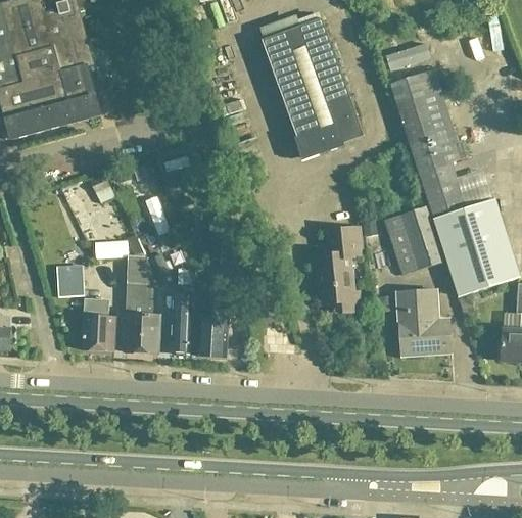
[(13,0),(2,3),(0,3),(0,100),(10,138),(99,114),(86,65),(92,63),(74,0),(13,0)]
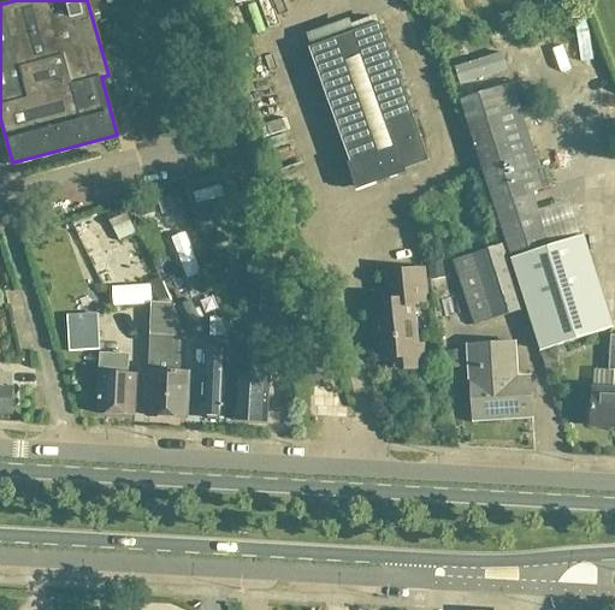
[(307,46),(358,184),(427,159),(378,21),(307,46)]
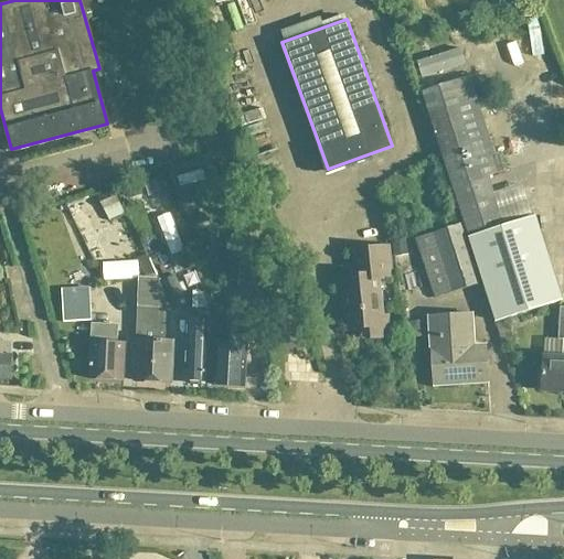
[(467,74),(422,89),(496,319),(559,298),(532,214),(502,224),(486,173),(502,169),(497,150),(492,152),(467,74)]
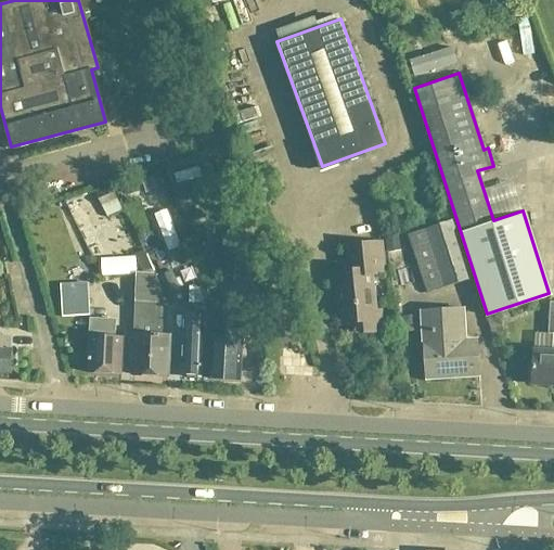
[(246,110),(257,128),(275,118),(265,100),(246,110)]
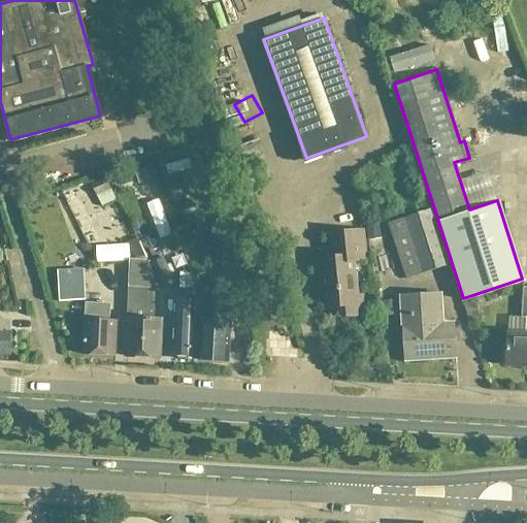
[(474,107),(459,115),(464,125),(480,118),(474,107)]
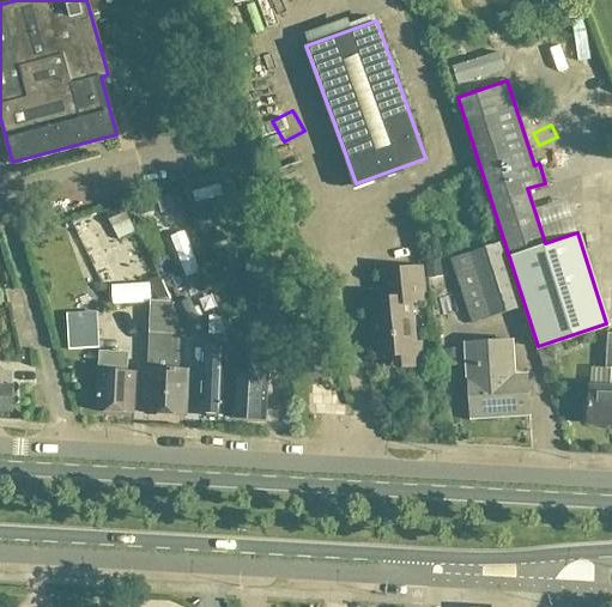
[(500,241),(470,250),(449,258),(470,321),(490,315),(520,305),(500,241)]
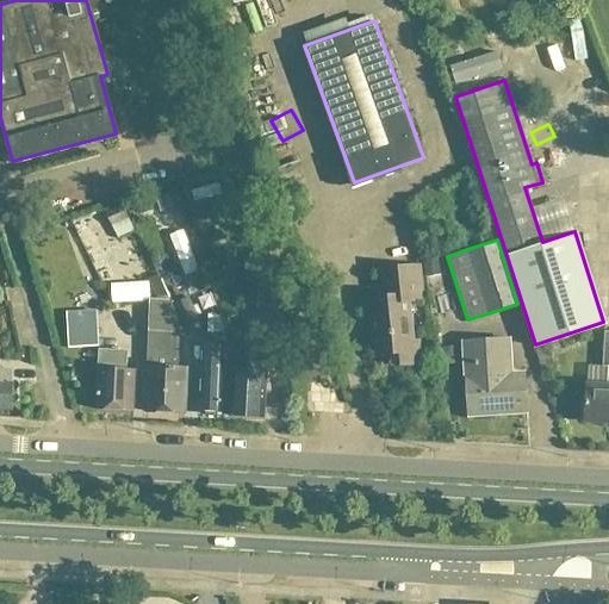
[(116,243),(117,284),(144,282),(143,242),(116,243)]
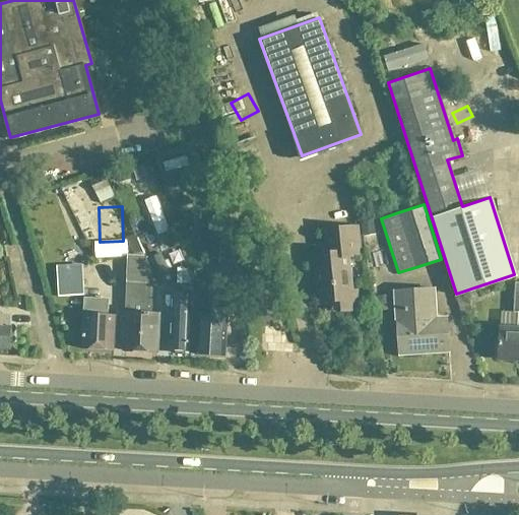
[(325,252),(312,253),(317,302),(330,301),(331,311),(357,308),(354,288),(350,288),(347,256),(359,254),(355,224),(323,229),(325,252)]
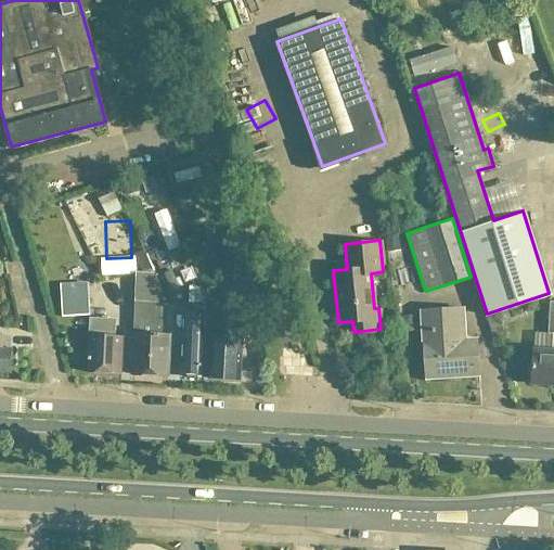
[(133,301),(136,301),(131,372),(167,374),(169,333),(159,333),(162,303),(167,304),(141,248),(133,252),(143,271),(134,270),(133,301)]
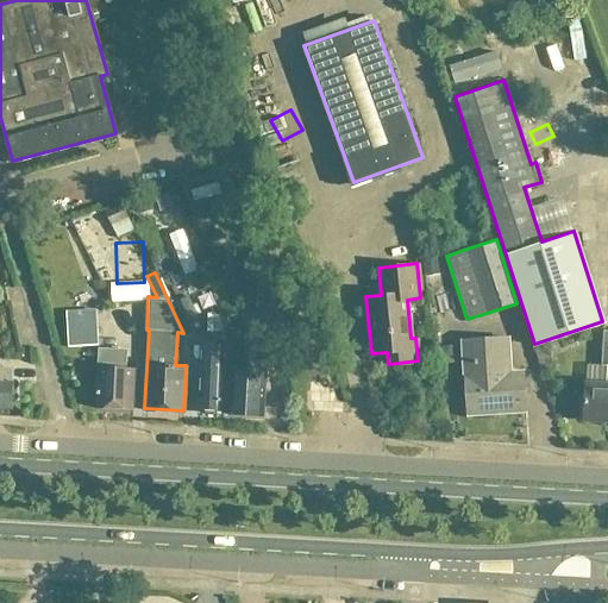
[(170,302),(169,297),(155,272),(183,333),(185,333),(185,331),(200,322),(187,294),(170,302)]
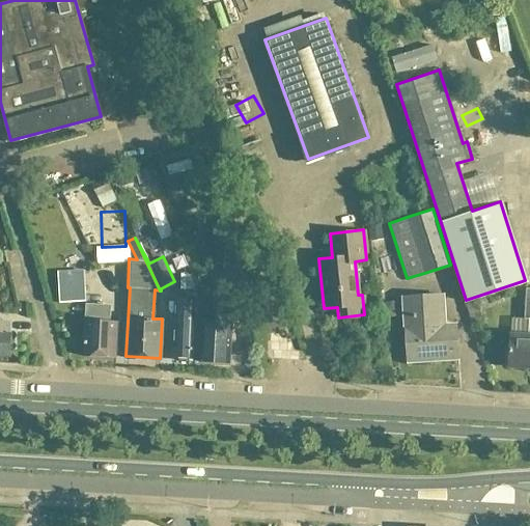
[(84,300),(83,284),(84,284),(83,268),(56,269),(57,286),(58,286),(59,302),(84,300)]
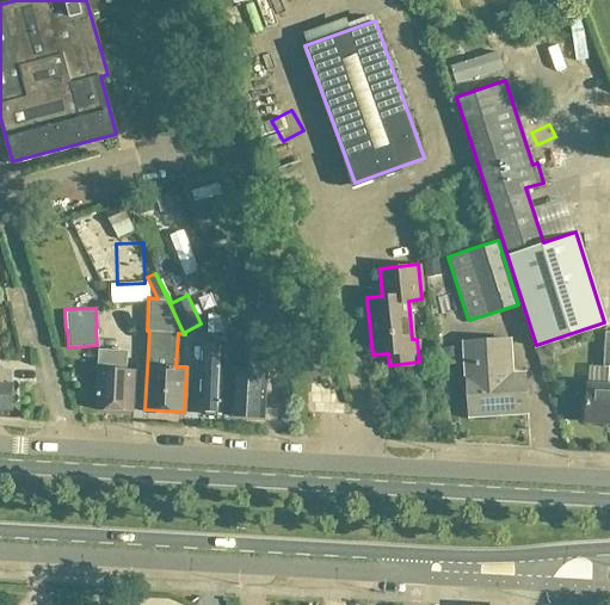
[(586,384),(584,420),(609,421),(609,331),(607,331),(604,364),(609,364),(608,386),(586,384)]
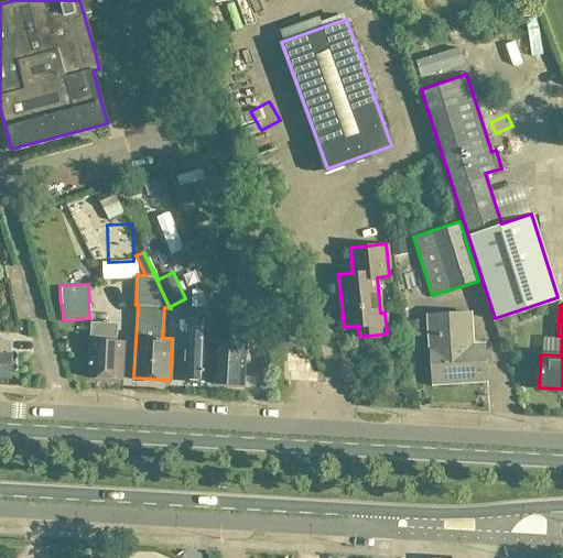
[(468,312),(428,314),(432,381),(486,378),(485,351),(483,351),(483,347),(471,347),(468,312)]
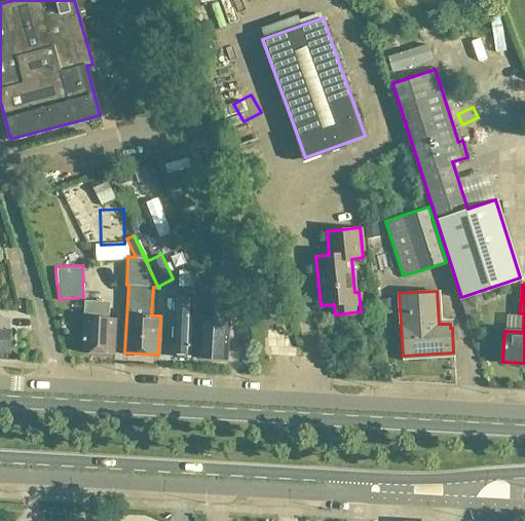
[(174,295),(171,352),(189,354),(192,296),(174,295)]
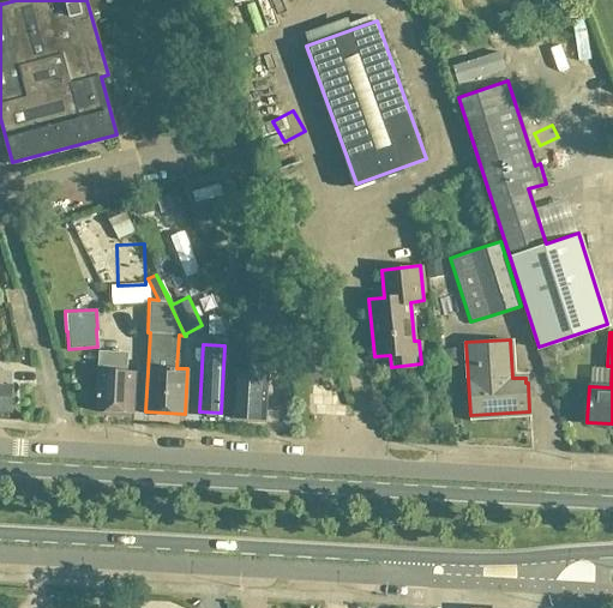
[(234,345),(230,416),(263,417),(265,378),(263,378),(265,348),(234,345)]
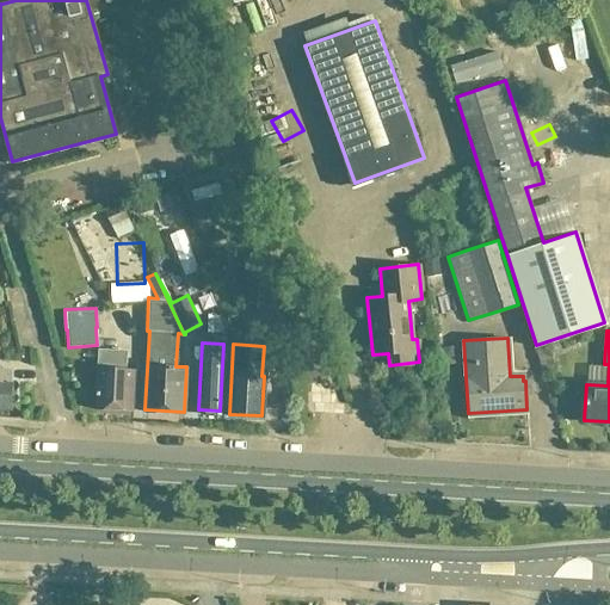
[(548,345),(534,349),(541,366),(554,362),(548,345)]
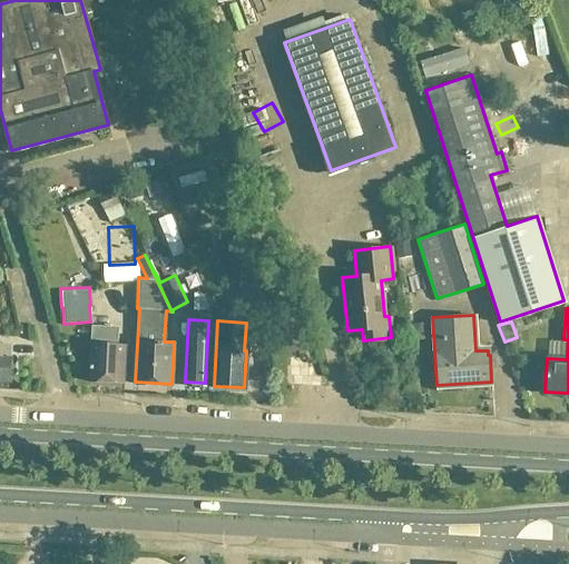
[(91,324),(89,379),(123,382),(125,344),(117,344),(118,326),(91,324)]
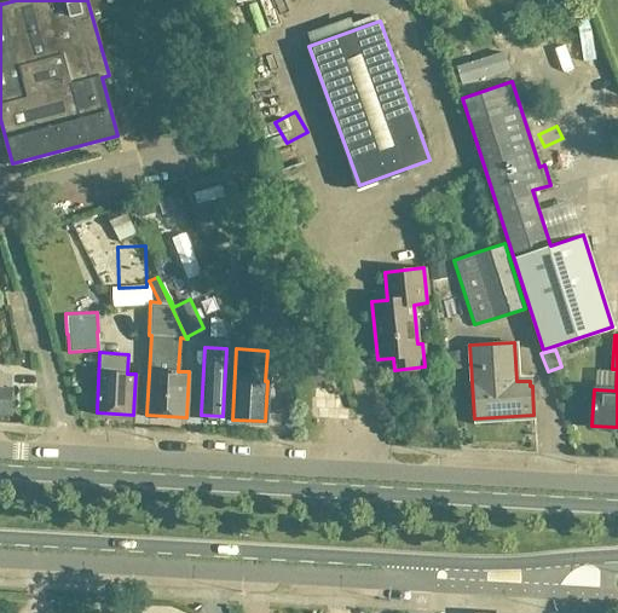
[(0,412),(10,414),(11,371),(0,370),(0,412)]
